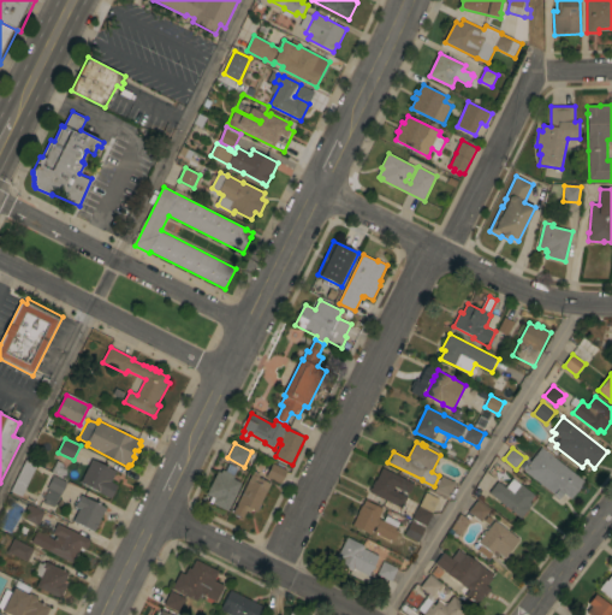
[(584,480),(580,486),(581,486),(571,500),(564,494),(560,500),(524,471),(542,448),(584,480)]
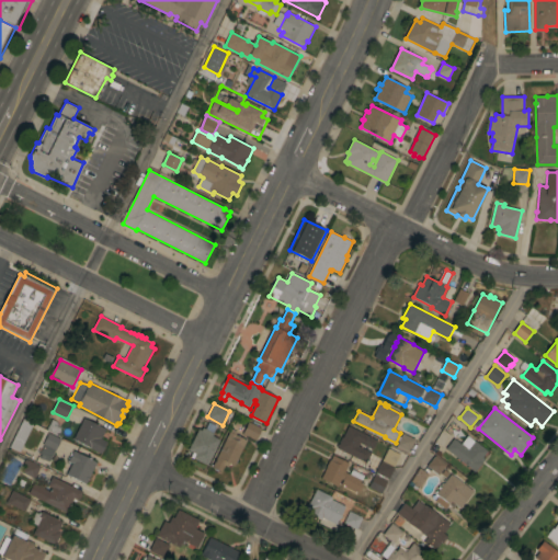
[(25,419),(35,423),(21,453),(11,447),(25,419)]
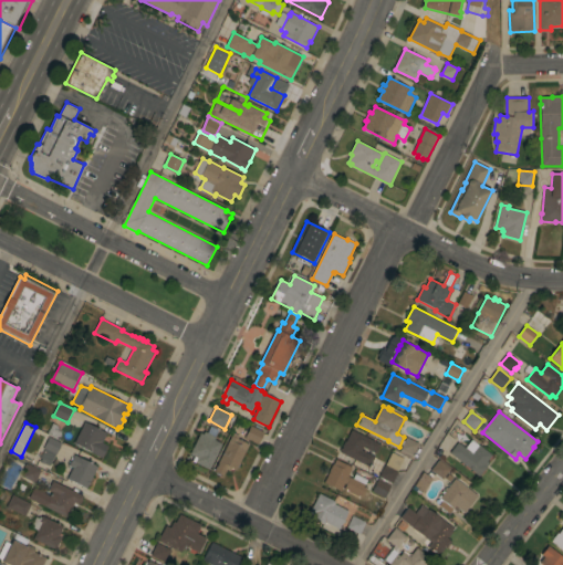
[(107,433),(103,442),(108,446),(103,458),(75,443),(85,422),(107,433)]
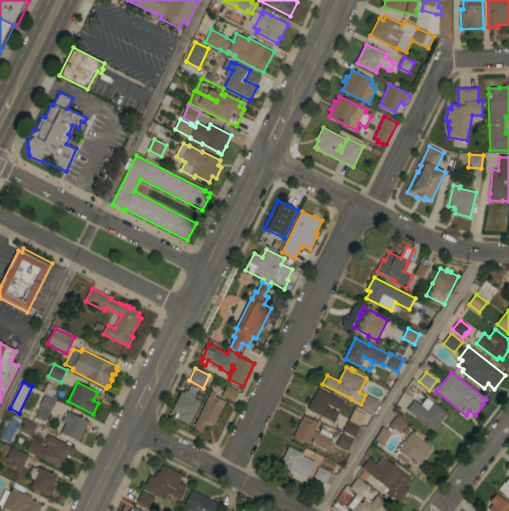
[(414,384),(415,384),(416,382),(418,384),(417,385),(423,390),(416,399),(407,392),(414,384)]
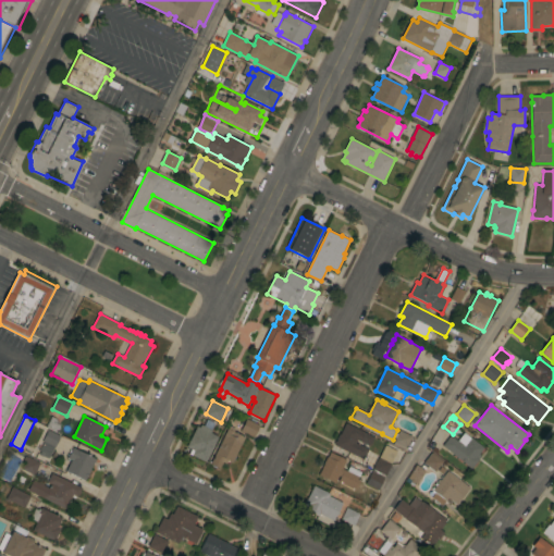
[(207,462),(193,455),(195,451),(187,447),(198,427),(200,428),(202,424),(206,427),(209,419),(216,423),(212,430),(213,430),(212,433),(220,436),(207,462)]
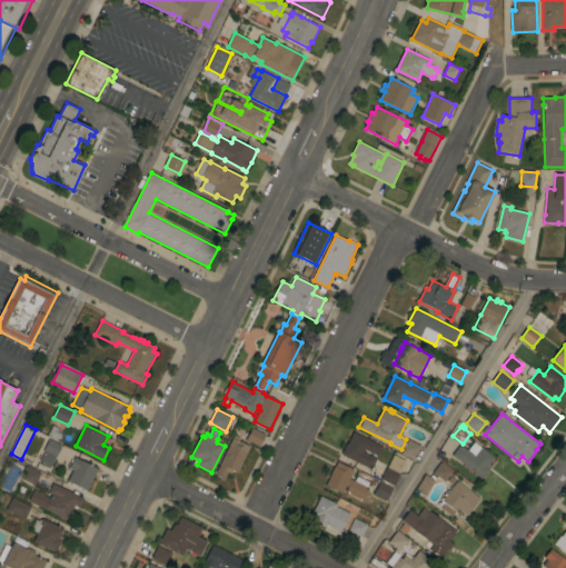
[(267,435),(260,447),(247,440),(254,428),(267,435)]
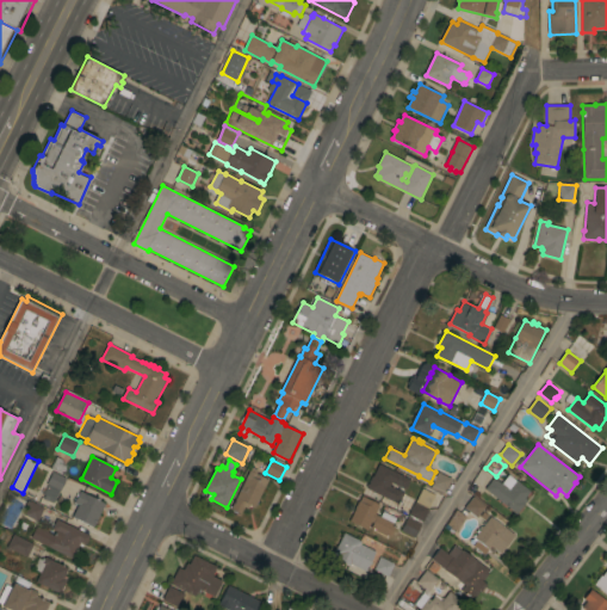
[(412,480),(407,490),(394,484),(391,486),(406,493),(400,505),(369,488),(366,487),(369,484),(371,485),(371,484),(370,482),(373,476),(375,476),(381,464),(412,480)]
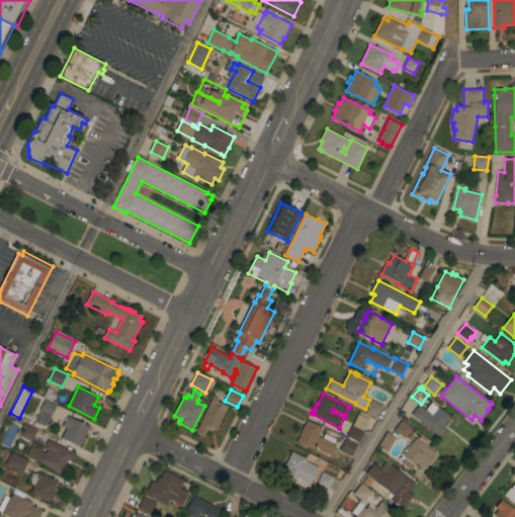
[(212,399),(213,399),(215,397),(220,399),(219,402),(229,407),(217,430),(212,428),(211,431),(208,430),(205,436),(196,432),(212,399)]
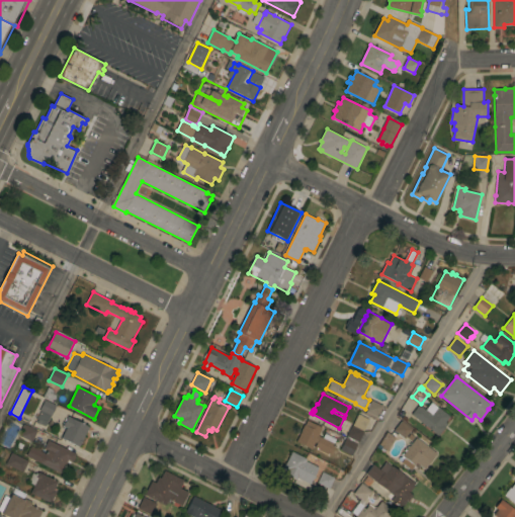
[(58,406),(53,416),(54,417),(50,424),(49,423),(47,427),(37,422),(39,419),(38,418),(41,411),(40,411),(46,400),(58,406)]
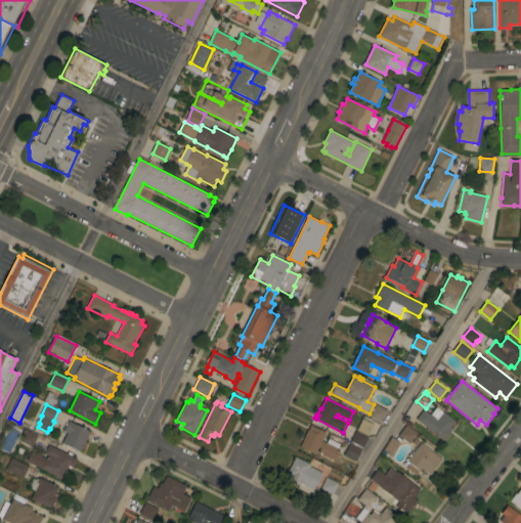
[(389,410),(383,424),(371,418),(377,404),(389,410)]
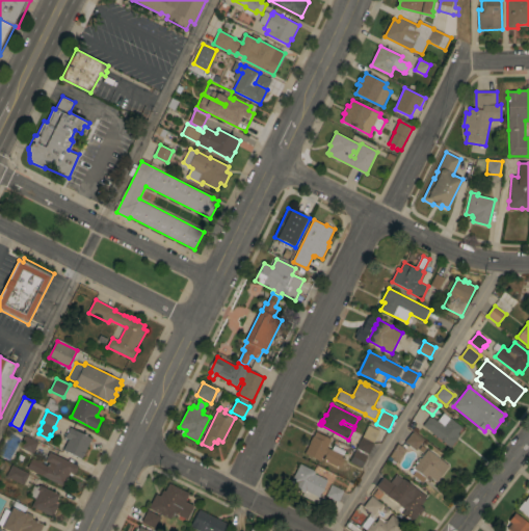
[(424,426),(431,416),(439,421),(444,414),(451,419),(451,418),(464,427),(458,433),(460,435),(451,448),(424,426)]
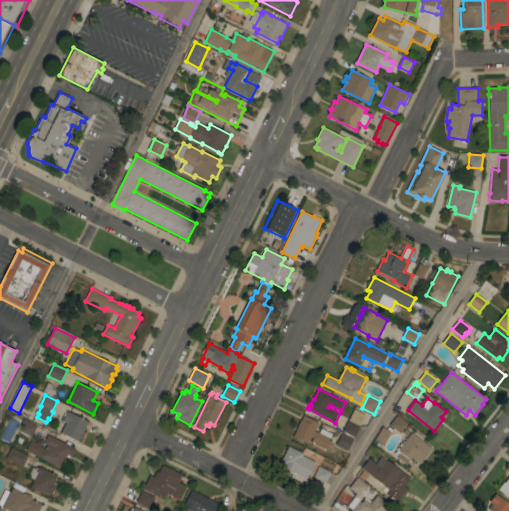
[(366,415),(361,426),(355,437),(344,431),(355,409),(366,415)]
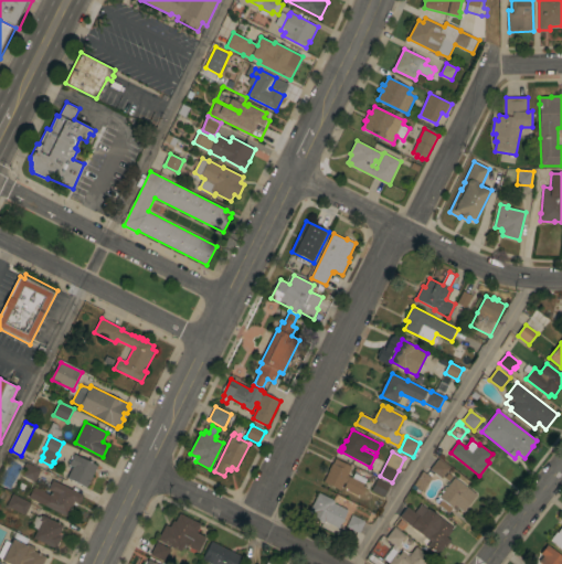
[(88,488),(69,478),(74,467),(70,465),(75,454),(98,466),(88,488)]
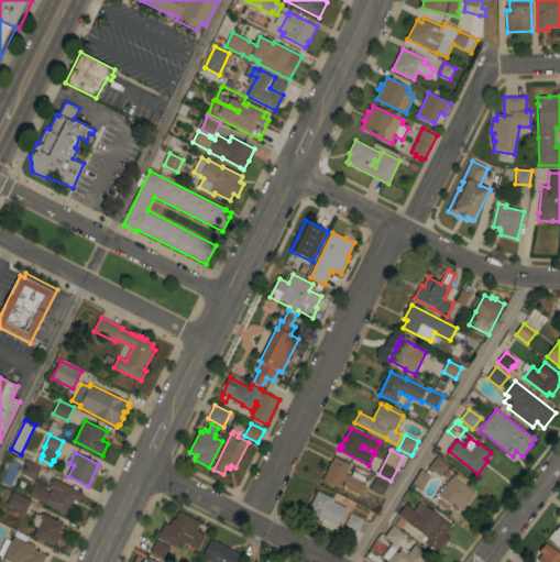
[(438,458),(439,456),(450,465),(441,476),(430,467),(438,458)]
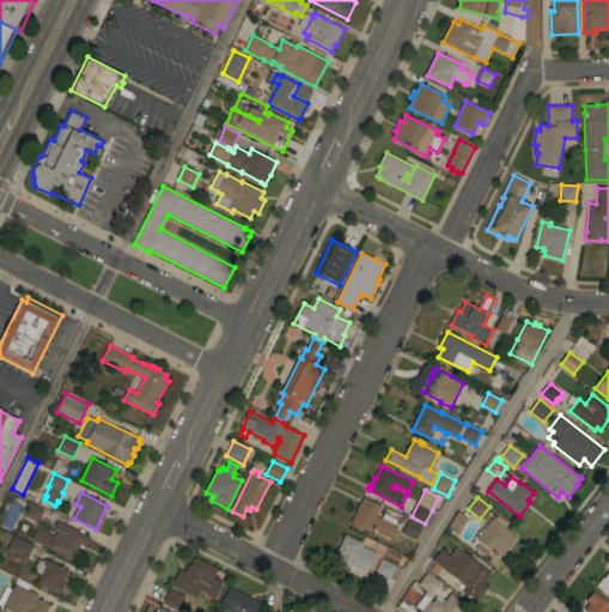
[(352,522),(358,511),(357,510),(359,506),(360,506),(364,498),(382,508),(378,515),(381,517),(383,519),(385,513),(400,520),(396,526),(397,527),(391,539),(373,531),(375,529),(371,527),(370,532),(352,522)]
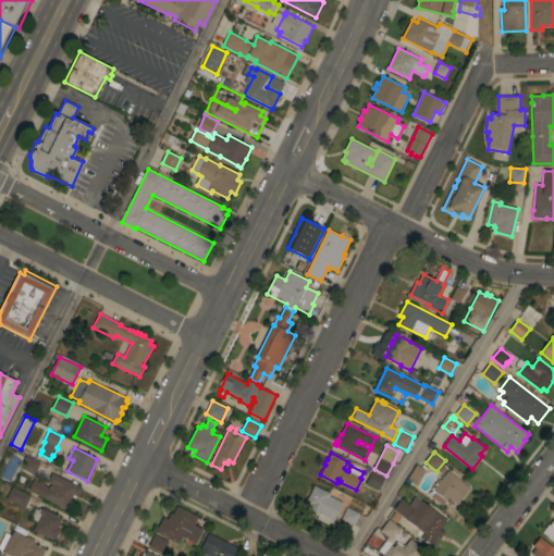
[(36,476),(23,469),(26,462),(24,461),(27,456),(41,464),(36,476)]
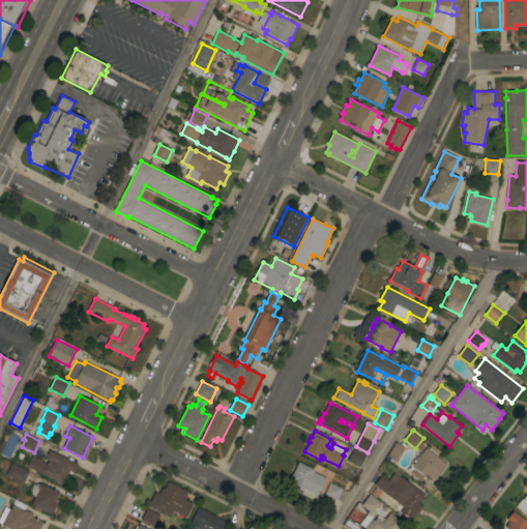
[(398,442),(406,448),(398,462),(389,454),(398,442)]
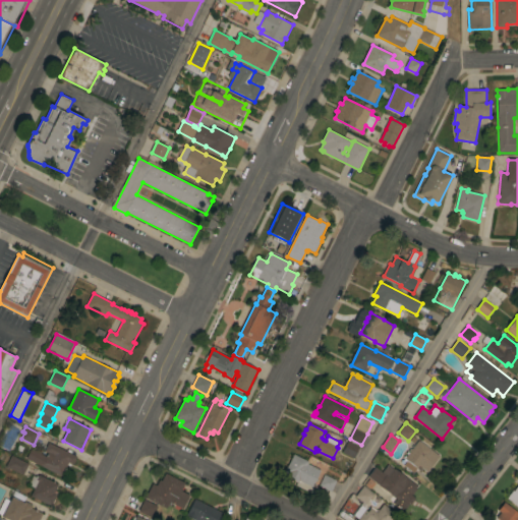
[(360,447),(355,458),(343,453),(349,441),(360,447)]
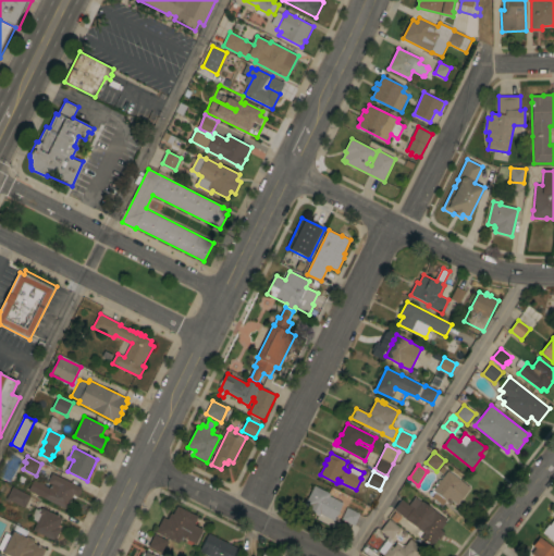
[(471,487),(458,505),(452,501),(450,503),(446,501),(442,506),(434,501),(438,497),(434,495),(436,492),(433,490),(440,483),(439,482),(441,480),(442,480),(448,471),(471,487)]
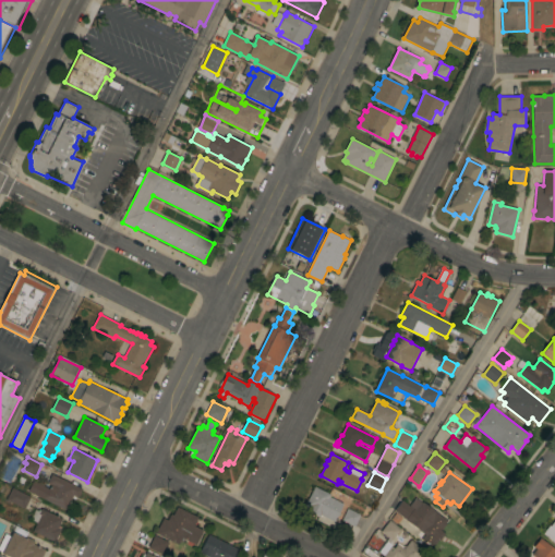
[(84,489),(80,498),(77,497),(76,500),(73,498),(68,510),(29,492),(35,481),(40,483),(40,482),(46,484),(45,486),(50,489),(52,485),(49,483),(53,474),(84,489)]
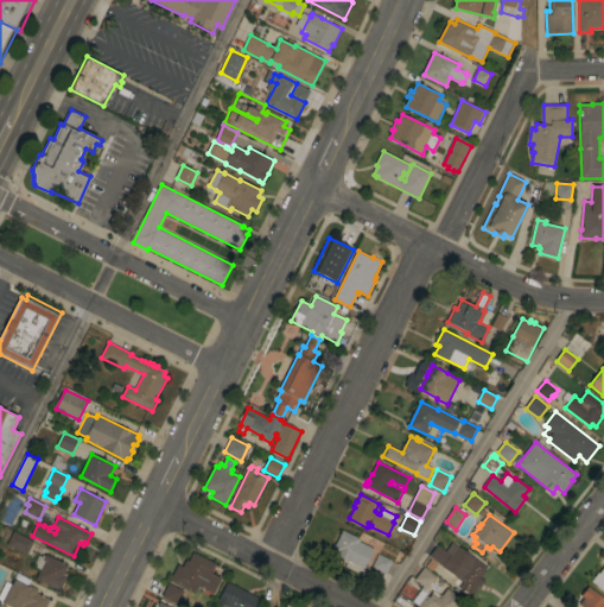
[(361,539),(360,539),(362,541),(361,542),(375,549),(364,569),(350,561),(349,563),(336,557),(337,552),(334,551),(343,530),(361,539)]
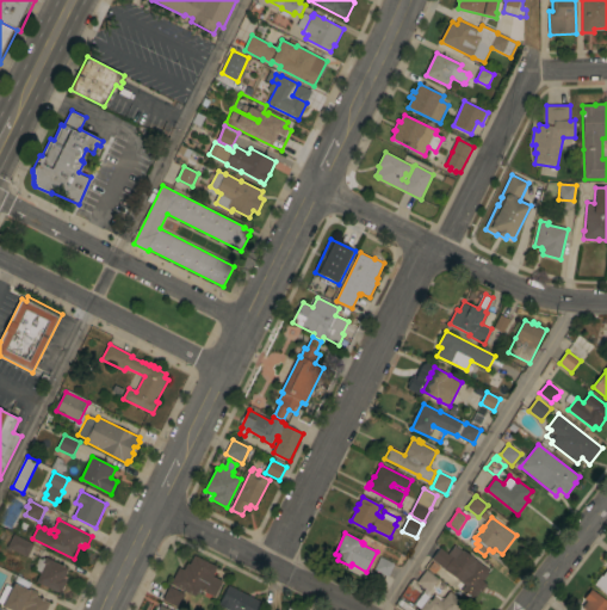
[(35,544),(29,558),(8,548),(16,535),(35,544)]
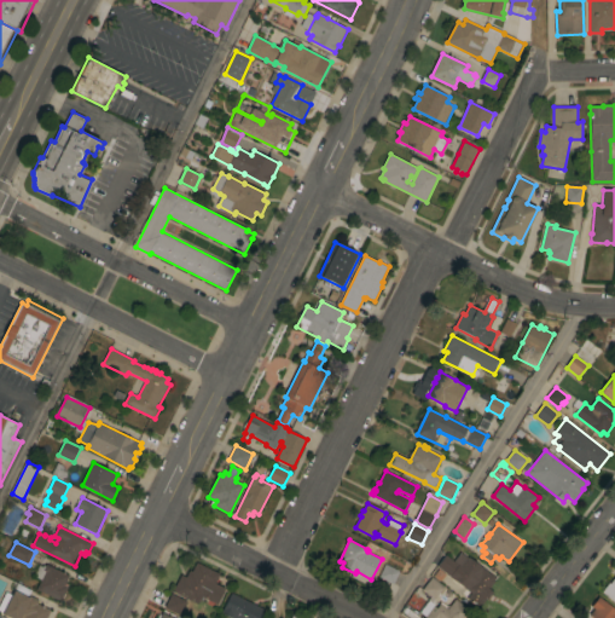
[(479,607),(468,599),(471,594),(450,577),(451,576),(439,566),(447,555),(456,561),(462,553),(469,558),(470,558),(497,578),(494,581),(495,582),(489,589),(493,593),(488,599),(486,598),(486,600),(482,605),(480,605),(479,607)]
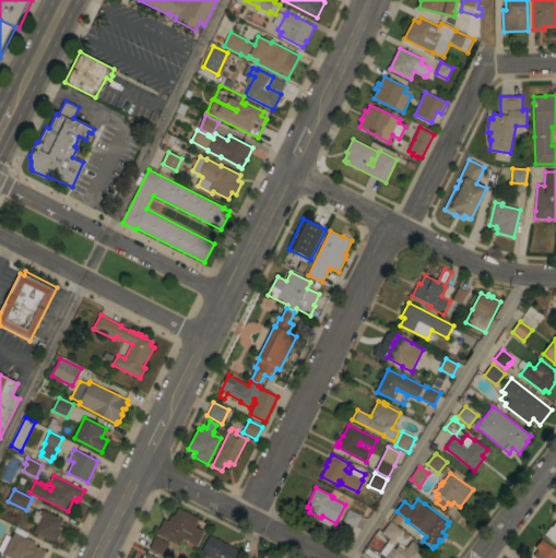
[(196,526),(204,532),(198,546),(184,539),(180,546),(172,542),(164,556),(150,548),(156,536),(166,542),(167,539),(157,534),(165,519),(169,521),(176,507),(200,519),(196,526)]
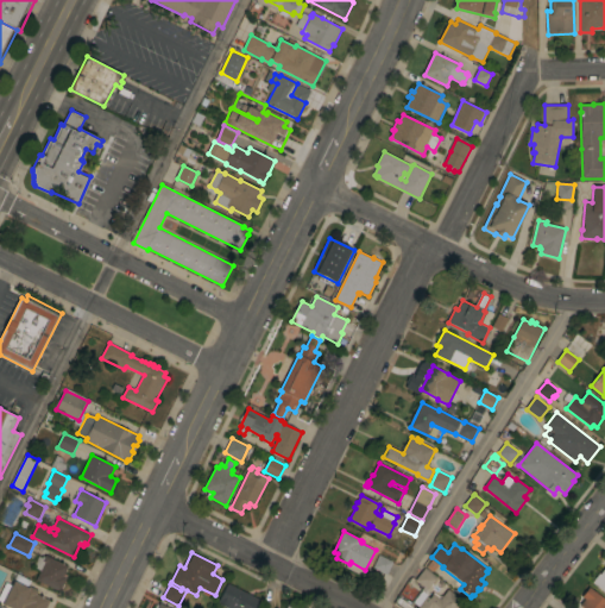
[(395,562),(388,575),(373,568),(380,555),(395,562)]
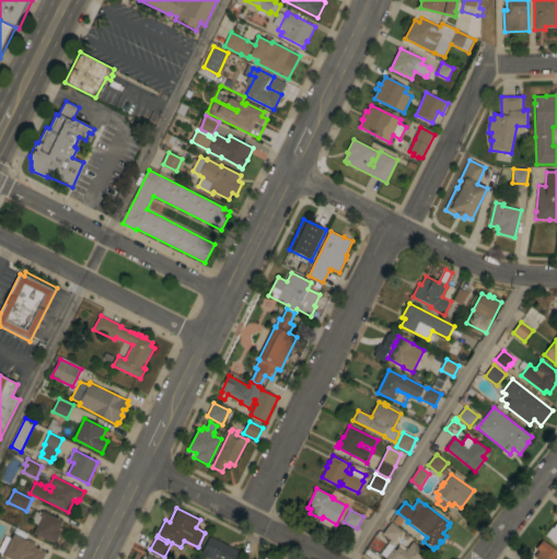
[(34,533),(38,525),(32,522),(37,511),(39,513),(41,511),(43,512),(43,511),(64,521),(60,527),(64,528),(56,544),(34,533)]
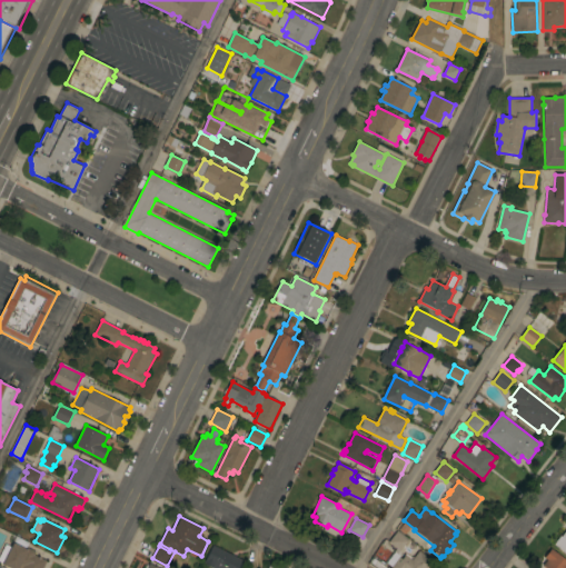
[(418,545),(413,551),(406,547),(405,548),(404,547),(401,551),(401,556),(400,557),(403,559),(407,552),(411,557),(413,557),(415,558),(420,551),(434,562),(429,567),(393,567),(387,562),(396,552),(395,551),(397,548),(389,542),(398,530),(418,545)]
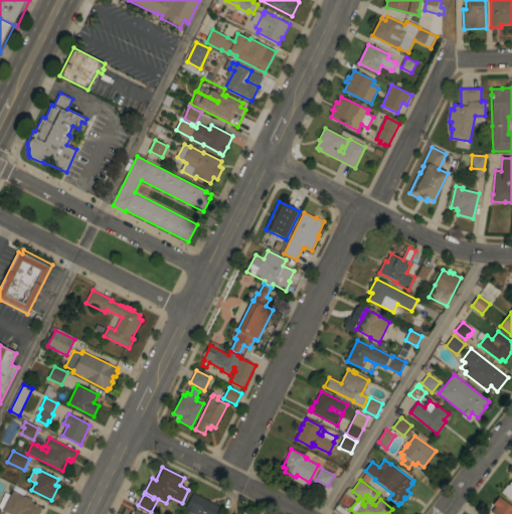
[(508,485),(509,486),(511,482),(511,499),(503,492),(508,485)]
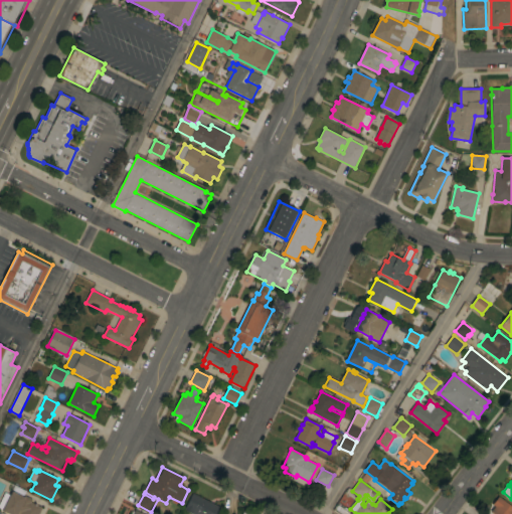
[(8,513),(3,511),(4,510),(0,507),(0,505),(7,493),(11,495),(16,485),(27,491),(25,495),(33,499),(32,502),(43,508),(40,513),(8,513)]
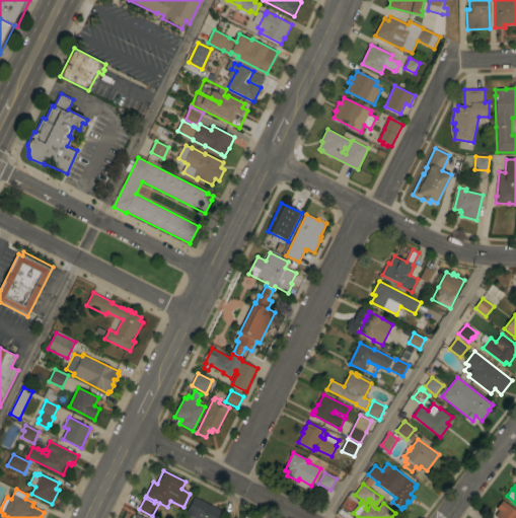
[(223,511),(220,517),(192,517),(187,514),(195,498),(223,511)]
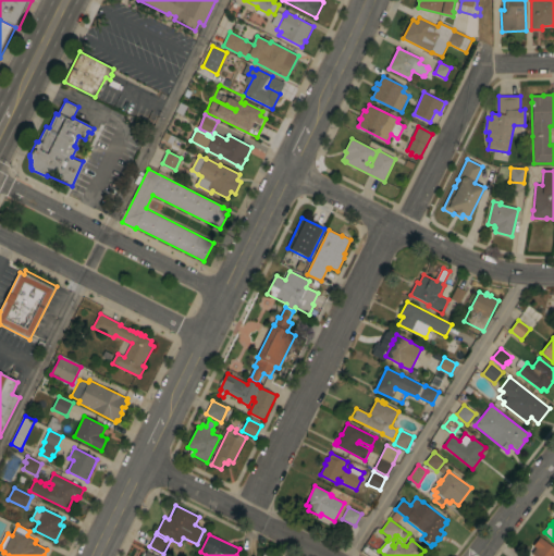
[(534,555),(532,554),(537,547),(533,545),(541,536),(553,546),(553,555),(534,555)]
